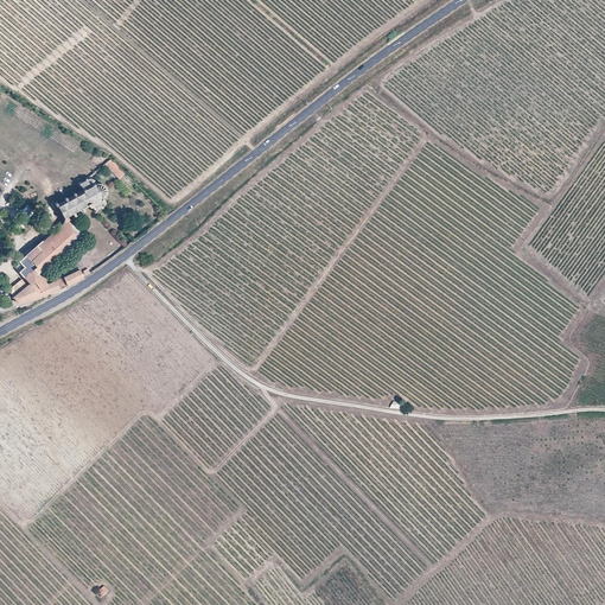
[(127,176),(113,161),(106,166),(121,180),(127,176)]
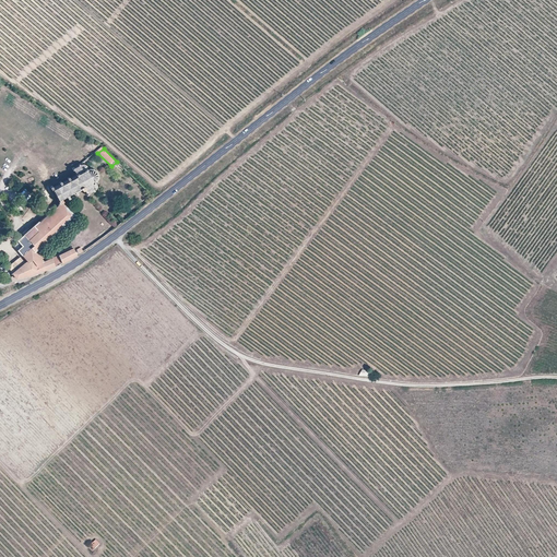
[(126,170),(119,164),(117,166),(119,169),(118,170),(122,174),(126,170)]
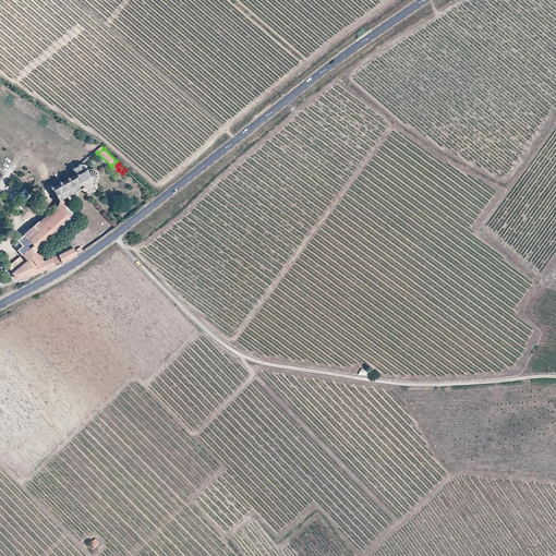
[(51,257),(50,258),(44,261),(35,251),(36,249),(73,214),(62,202),(63,202),(62,198),(67,196),(69,198),(70,197),(69,195),(75,192),(76,194),(79,193),(76,191),(82,188),(83,190),(85,190),(86,193),(86,195),(88,194),(88,193),(93,191),(94,192),(95,191),(94,190),(96,189),(96,188),(97,186),(96,184),(96,183),(98,179),(99,173),(97,169),(92,167),(87,168),(86,166),(85,165),(84,165),(82,165),(81,166),(80,165),(79,165),(80,166),(74,169),(74,168),(72,169),(73,170),(74,170),(77,176),(70,179),(69,177),(68,178),(69,180),(62,183),(61,181),(59,182),(61,184),(53,188),(52,186),(50,188),(51,190),(52,189),(59,202),(60,204),(58,206),(39,222),(39,221),(24,236),(23,234),(22,236),(23,237),(19,241),(23,246),(19,251),(28,263),(26,264),(21,257),(8,267),(14,275),(11,278),(12,280),(16,278),(33,275),(55,267),(51,257)]
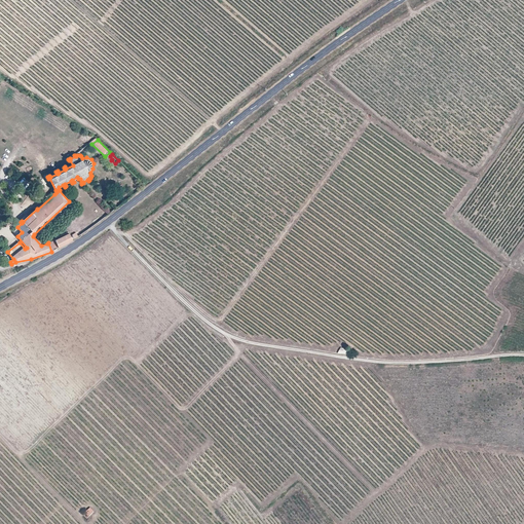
[(24,204),(31,210),(38,199),(31,195),(24,204)]
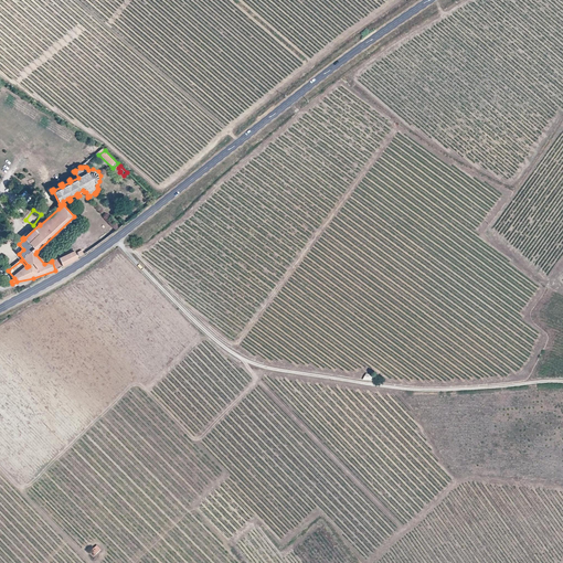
[(62,266),(77,257),(74,251),(66,255),(60,258),(62,266)]
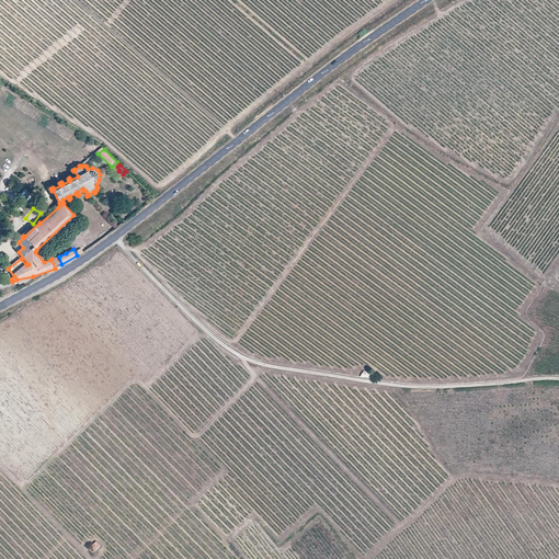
[(50,260),(49,252),(44,253),(36,250),(35,252),(44,262),(50,260)]
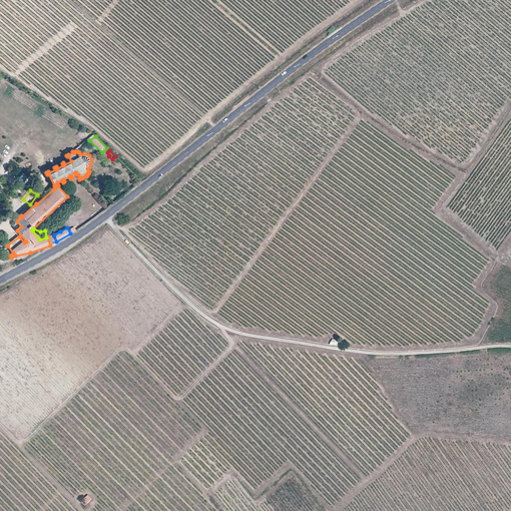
[(56,241),(54,234),(47,236),(50,245),(56,241)]
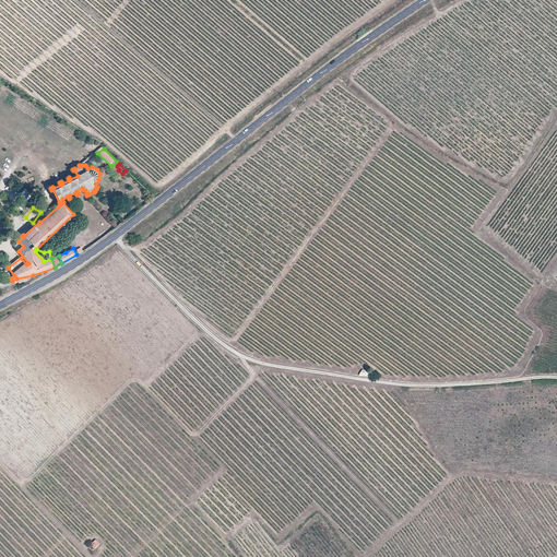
[(95,554),(103,546),(98,542),(91,549),(95,554)]
